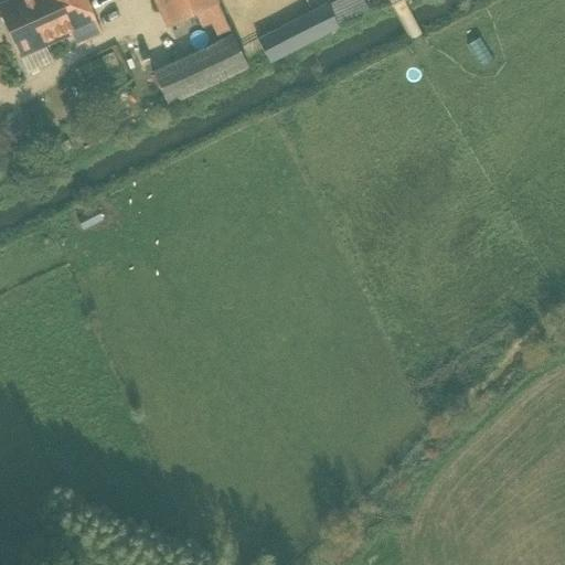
[(44,44),(54,40),(48,24),(43,27),(33,8),(42,4),(40,0),(16,0),(0,7),(0,11),(21,55),(44,44)]
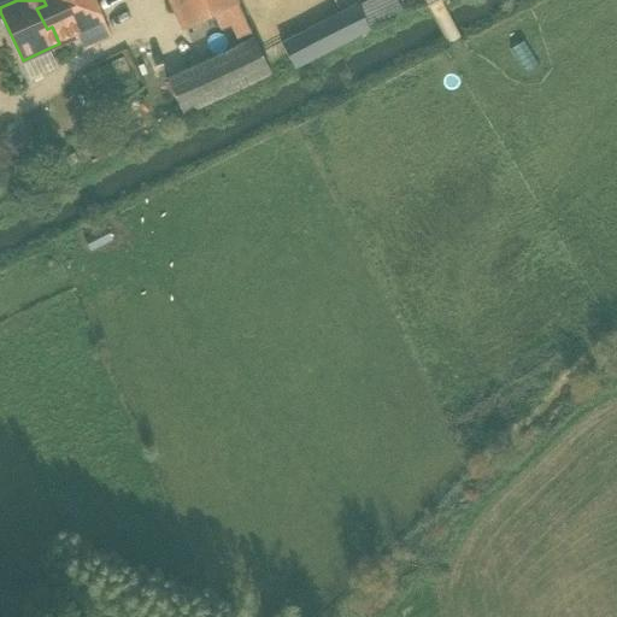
[(59,43),(77,35),(103,24),(90,0),(43,0),(46,5),(36,9),(47,29),(52,27),(59,43)]
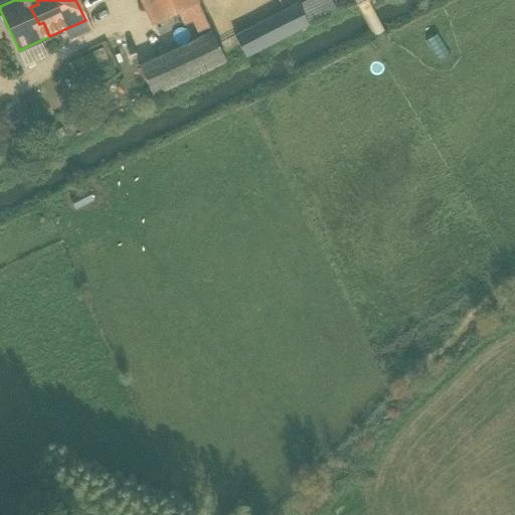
[(197,2),(196,0),(142,0),(153,23),(197,2)]
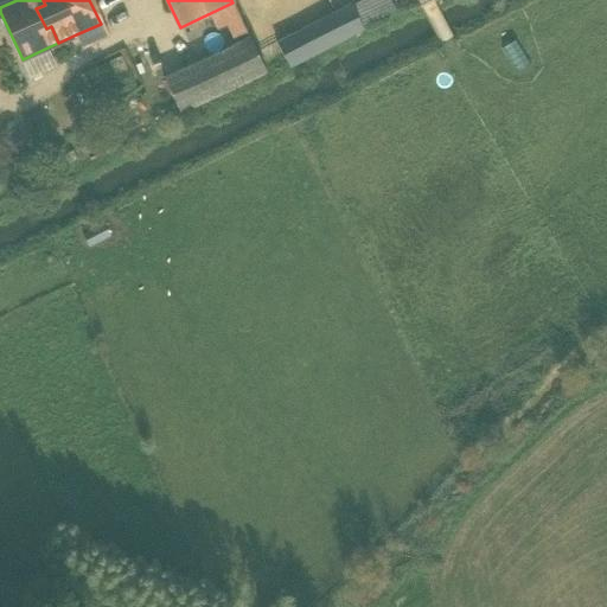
[(364,0),(278,44),(289,68),(376,25),(364,0)]
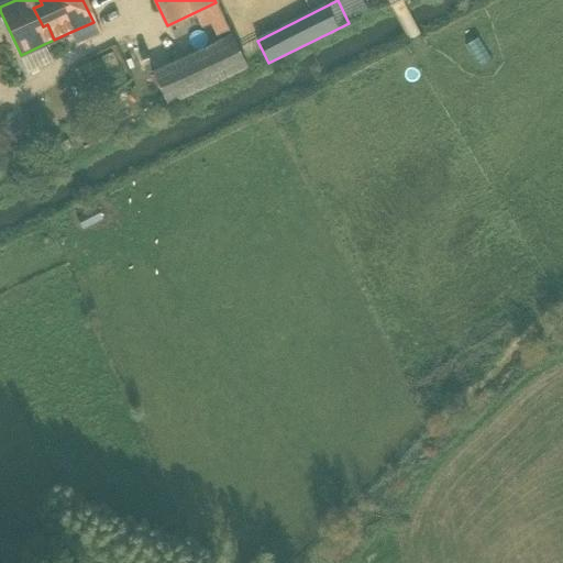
[(99,34),(94,22),(70,32),(76,44),(99,34)]
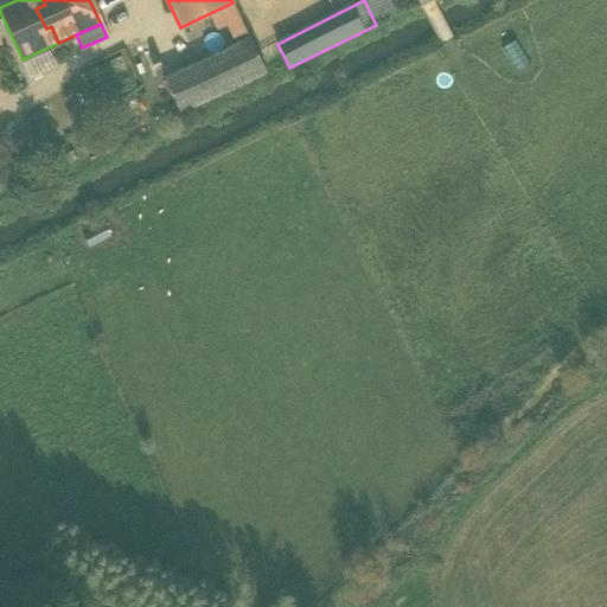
[(249,39),(164,80),(179,113),(266,72),(249,39)]
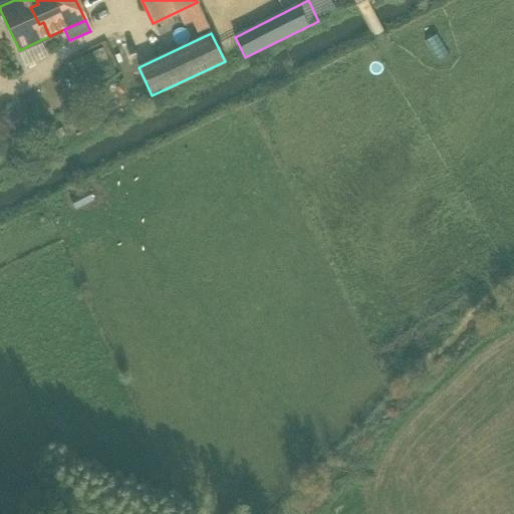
[(47,57),(40,40),(19,50),(18,50),(25,67),(47,57)]
